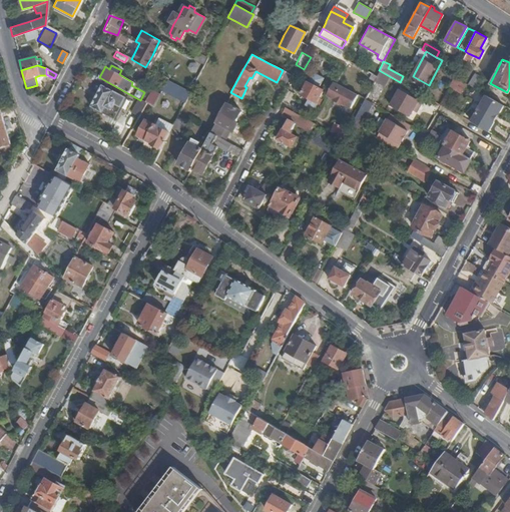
[(277,82),(284,86),(291,75),(283,70),(277,82)]
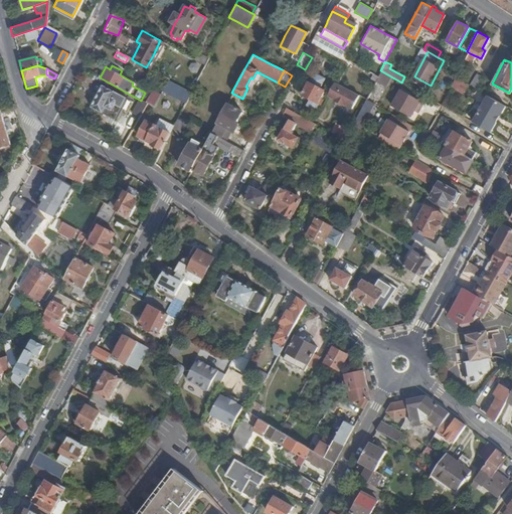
[(323,77),(313,71),(307,81),(318,88),(323,77)]
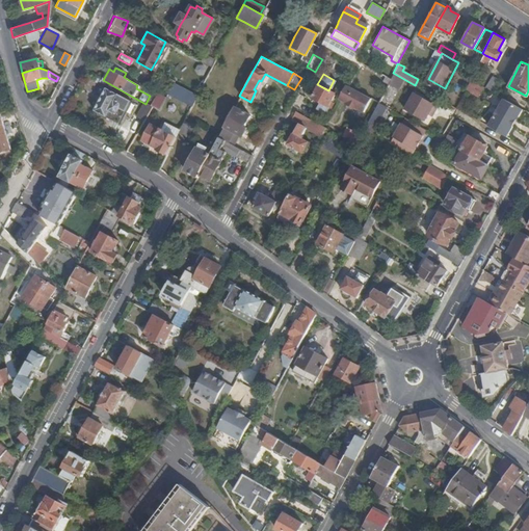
[(491,75),(484,87),(491,90),(497,79),(491,75)]
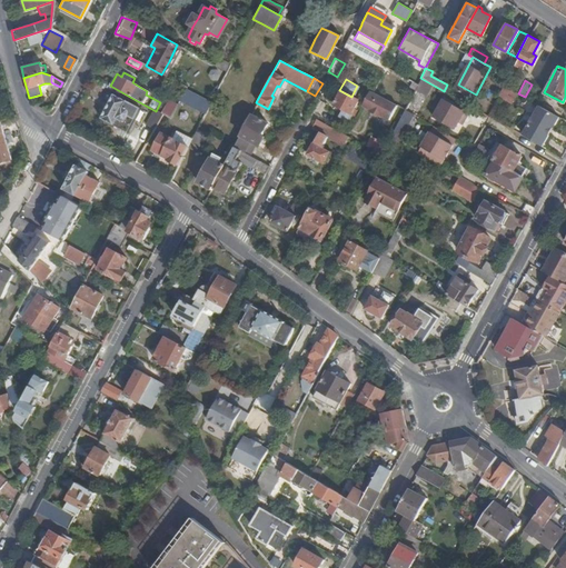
[(510,102),(516,92),(502,85),(496,96),(510,102)]
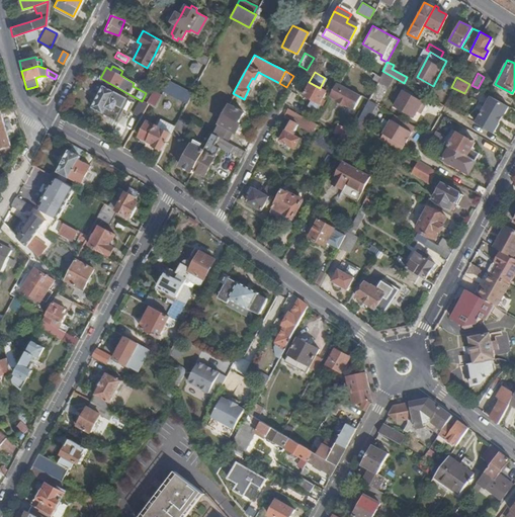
[(166,80),(161,91),(167,94),(173,83),(166,80)]
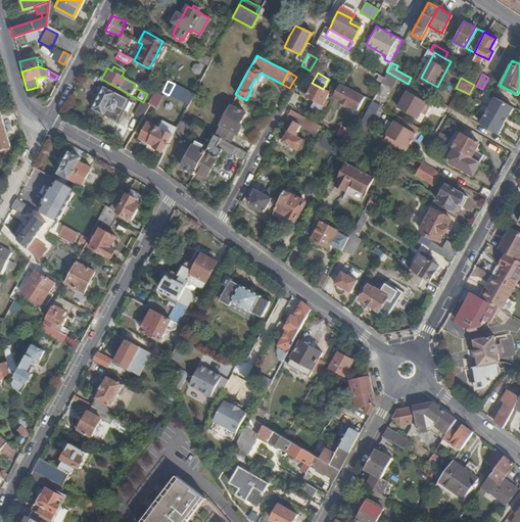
[(338,82),(330,96),(337,100),(336,102),(345,107),(346,105),(355,109),(362,96),(356,92),(340,83),(338,82)]
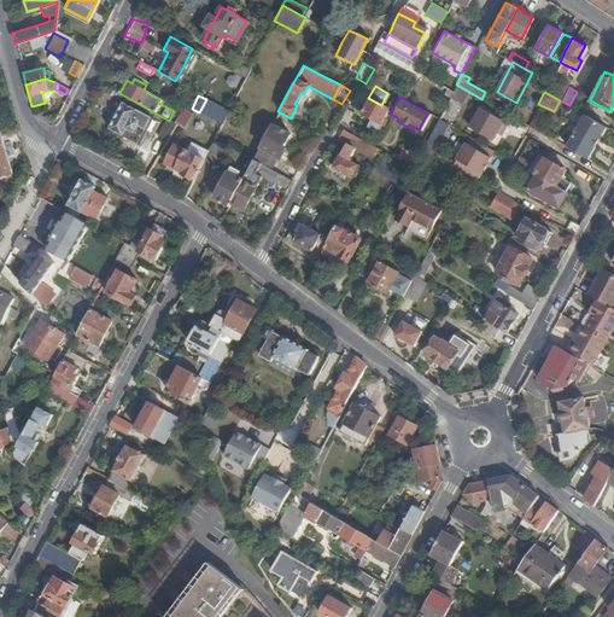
[(381,105),(368,98),(361,112),(370,118),(367,126),(375,129),(387,109),(381,105)]
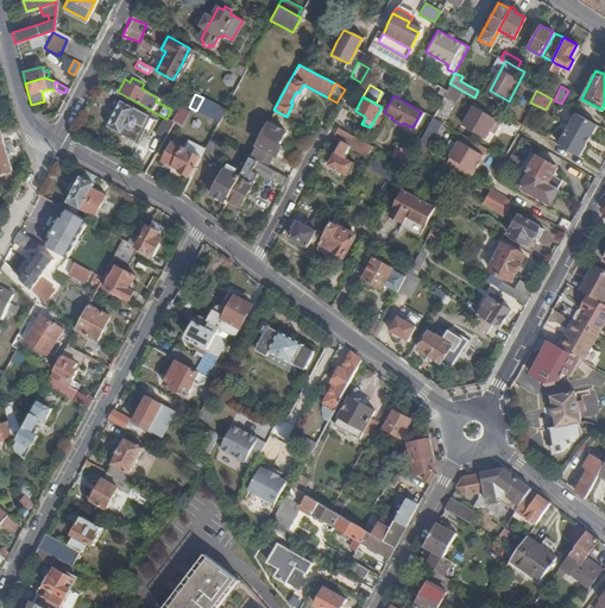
[(132,107),(119,100),(106,126),(119,132),(123,125),(128,129),(132,126),(134,121),(134,118),(128,114),(132,107)]
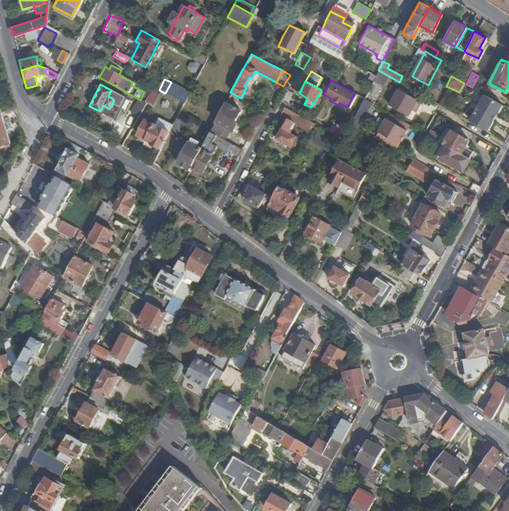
[(412,107),(415,109),(419,102),(396,89),(387,105),(407,116),(410,110),(412,107)]
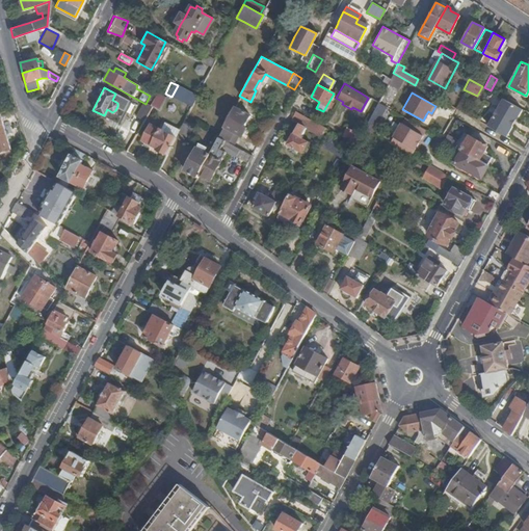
[(163,99),(155,94),(150,105),(157,108),(163,99)]
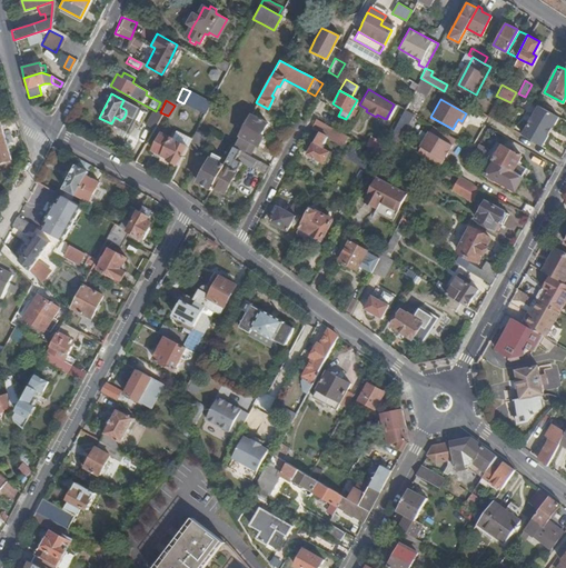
[(264,121),(269,110),(268,109),(256,102),(245,122),(232,147),(242,151),(244,148),(248,151),(251,146),(247,142),(248,140),(255,143),(266,122),(264,121)]
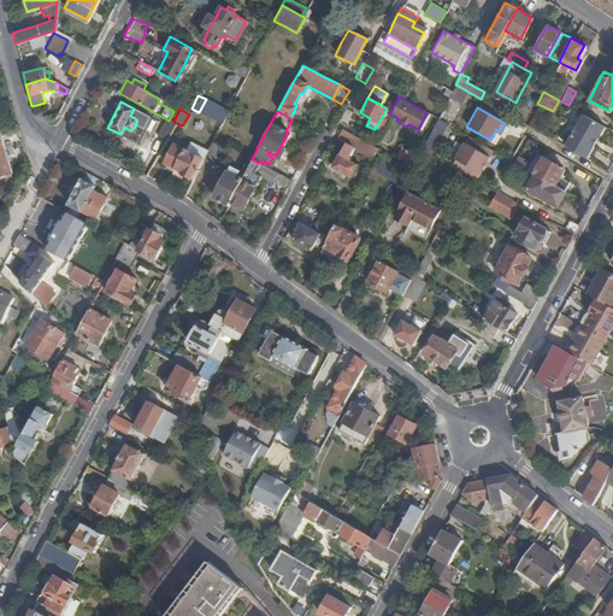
[(595,140),(603,125),(582,113),(575,124),(573,124),(569,132),(570,133),(564,146),(585,158),(595,140)]
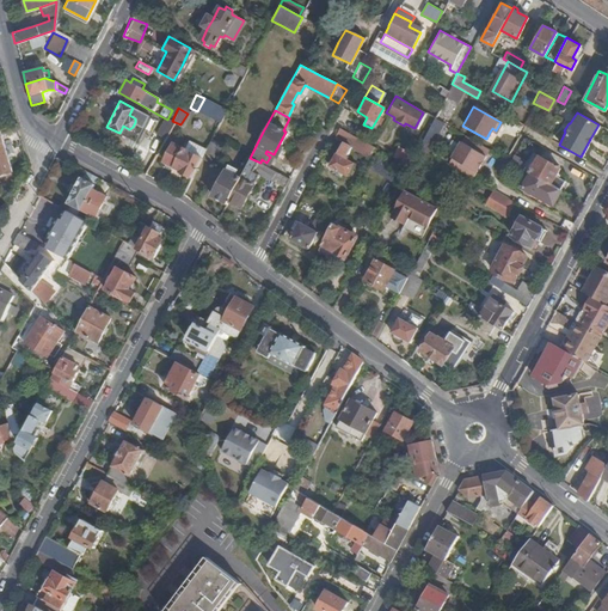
[(441,123),(433,118),(417,148),(425,153),(433,139),(441,123)]
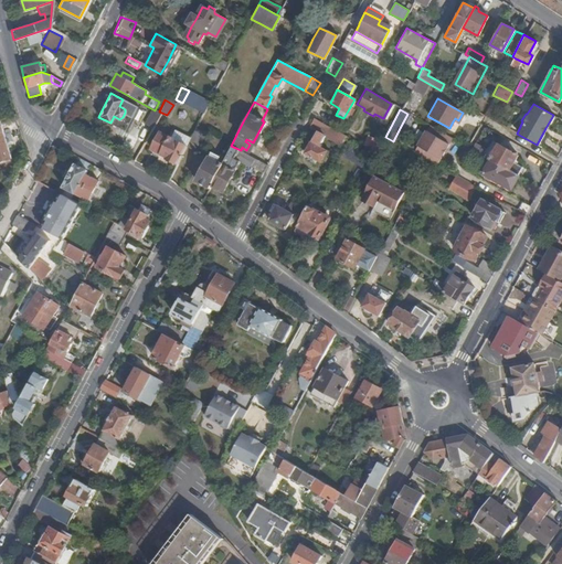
[(309,124),(308,126),(316,129),(324,134),(326,130),(328,126),(313,117),(309,124)]
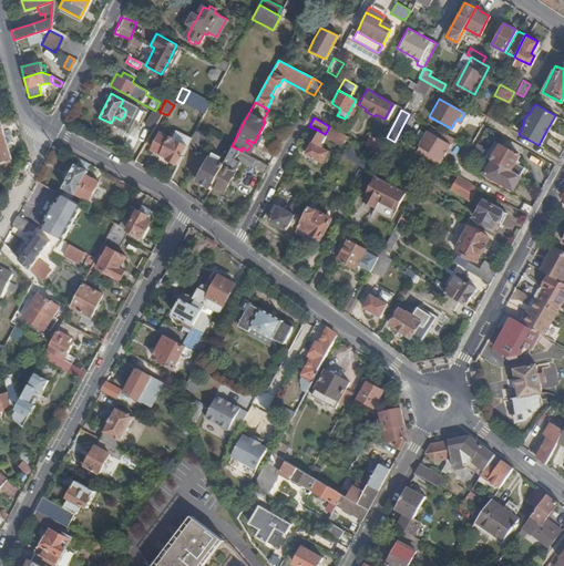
[(0,160),(9,158),(0,124),(0,160)]
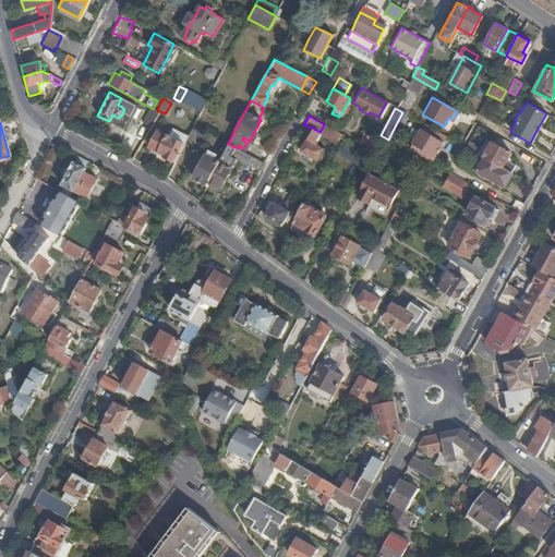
[(445,136),(422,123),(408,150),(430,162),(445,136)]
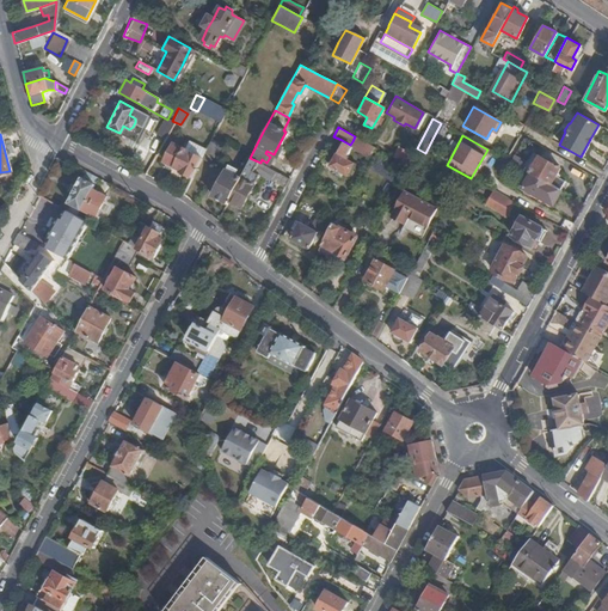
[(366,142),(355,136),(352,141),(363,147),(366,142)]
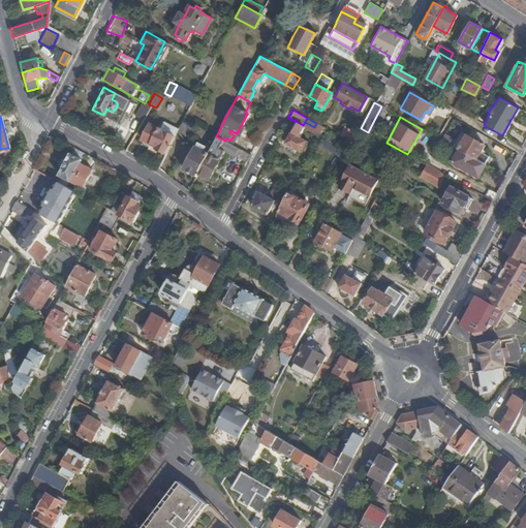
[(182,119),(173,136),(181,141),(190,123),(182,119)]
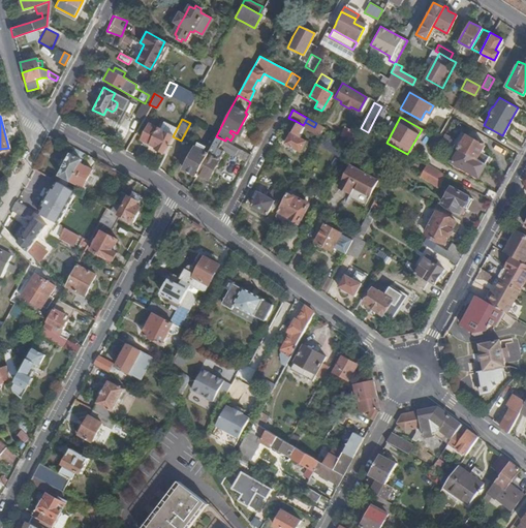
[(303,125),(296,121),(284,143),(300,151),(305,141),(298,136),(303,125)]
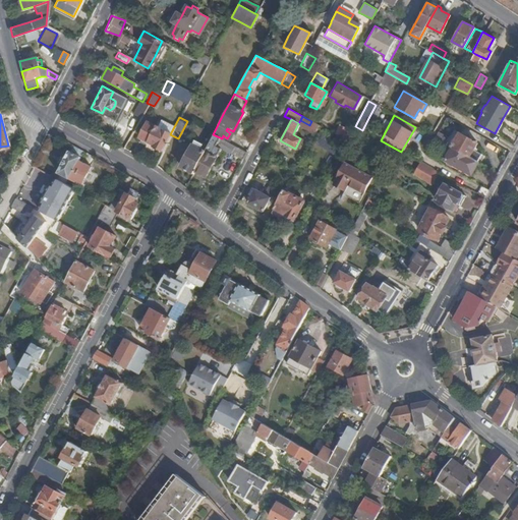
[(307,129),(312,132),(313,131),(317,124),(311,121),(309,125),(307,129)]
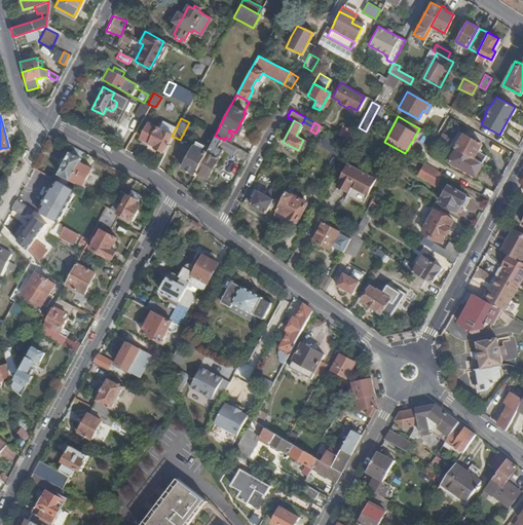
[(153,148),(162,153),(172,136),(161,130),(147,123),(139,139),(153,147),(153,148)]
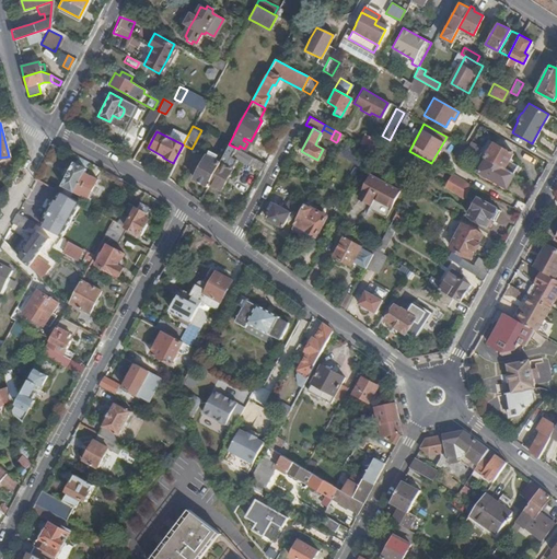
[(349,138),(340,134),(337,141),(345,144),(349,138)]
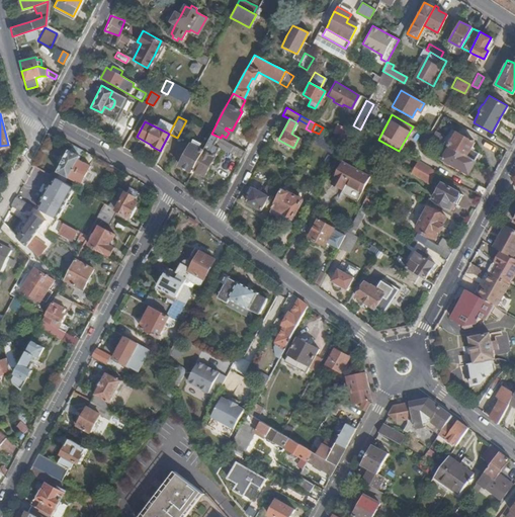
[(337,136),(345,140),(349,132),(335,124),(331,132),(337,136)]
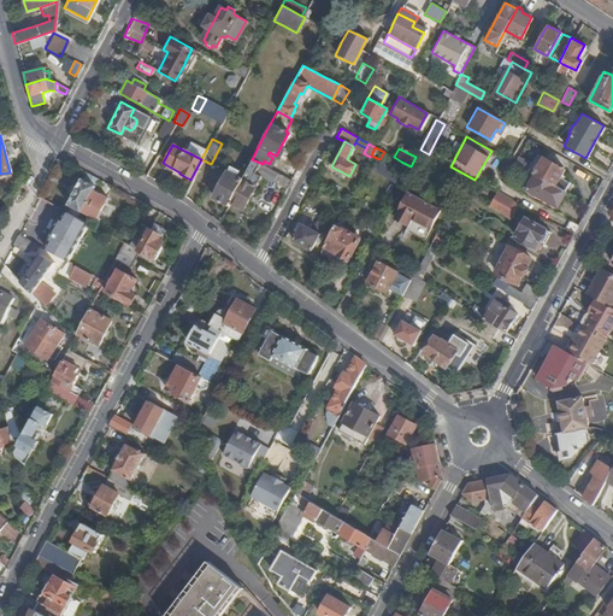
[(537,168),(542,158),(536,154),(531,165),(537,168)]
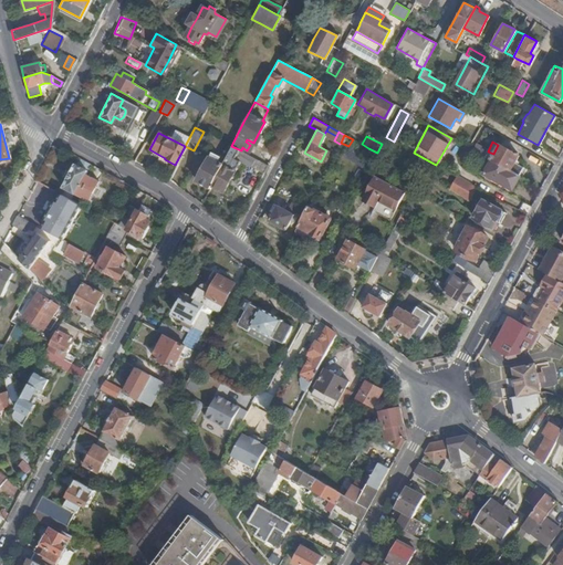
[(518,177),(520,178),(524,168),(513,161),(517,155),(498,145),(493,154),(488,152),(482,148),(482,147),(475,143),(470,149),(491,161),(518,177)]
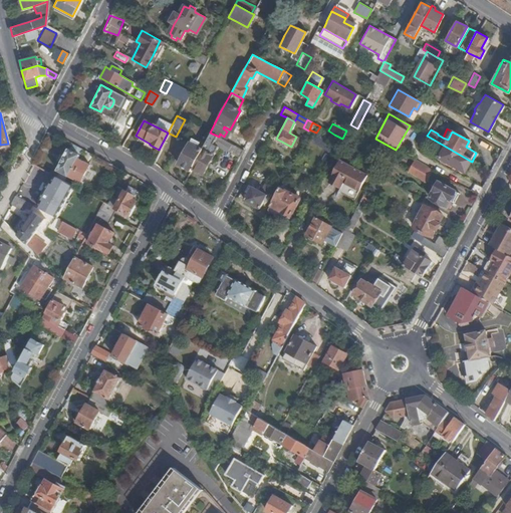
[(415,143),(421,147),(427,136),(424,134),(422,132),(415,143)]
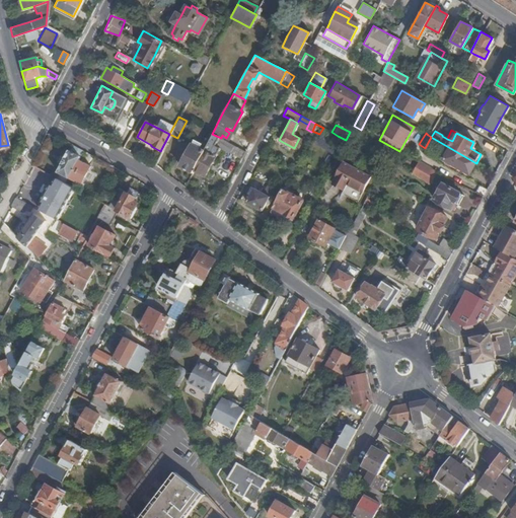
[(240,158),(244,151),(221,138),(212,134),(203,150),(192,170),(203,176),(219,147),(240,158)]
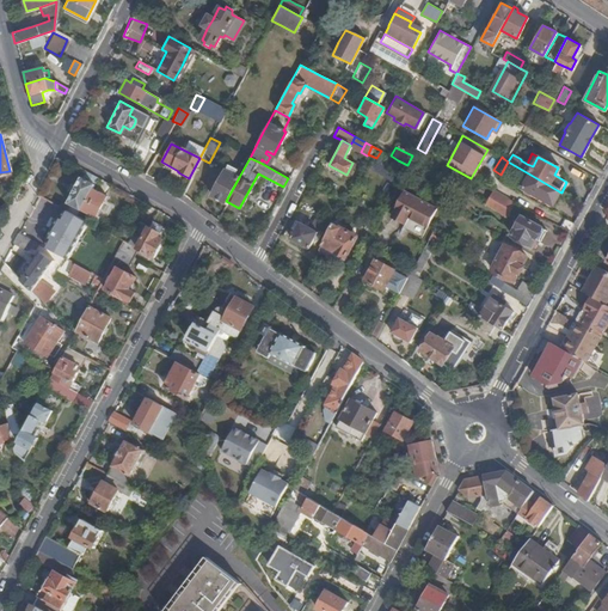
[(225,203),(226,201),(239,177),(232,173),(235,167),(227,164),(210,195),(225,203)]
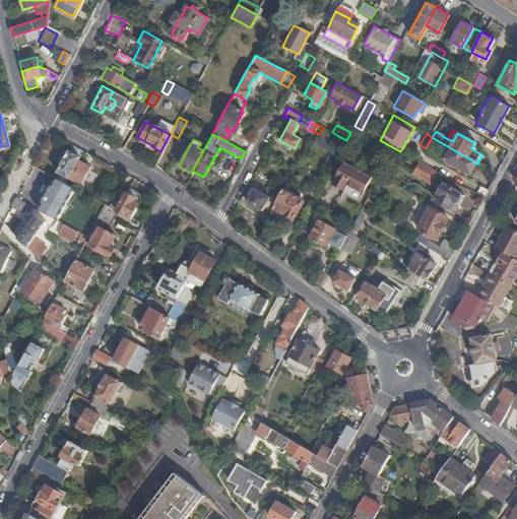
[(79,155),(82,150),(72,144),(69,149),(79,155)]
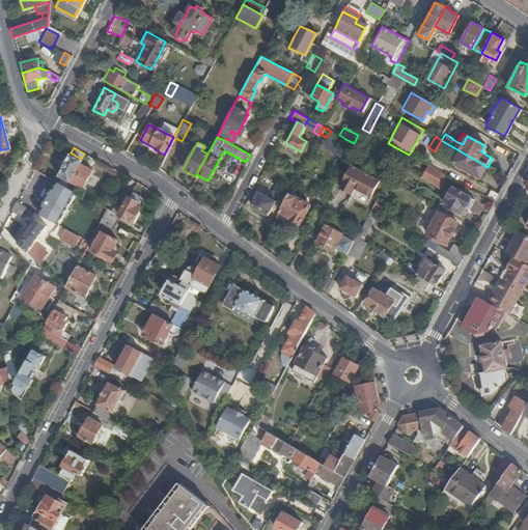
[(478,177),(485,166),(461,151),(460,155),(456,152),(452,160),(454,161),(453,163),(478,177)]
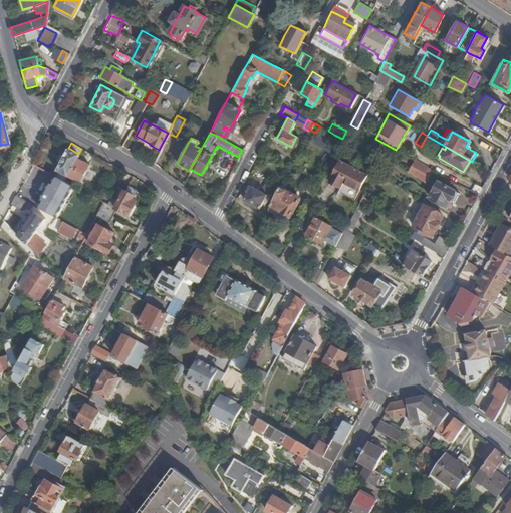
[(76,158),(78,154),(68,148),(66,148),(60,159),(55,170),(78,182),(87,164),(76,158)]
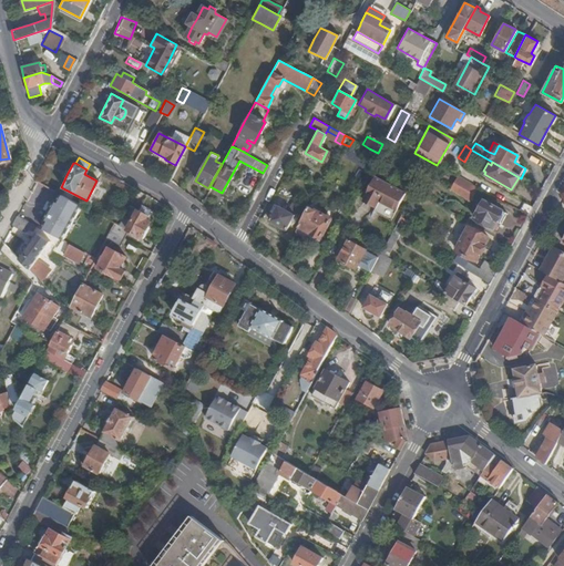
[(402,192),(375,176),(362,199),(373,205),(371,209),(389,218),(402,192)]
